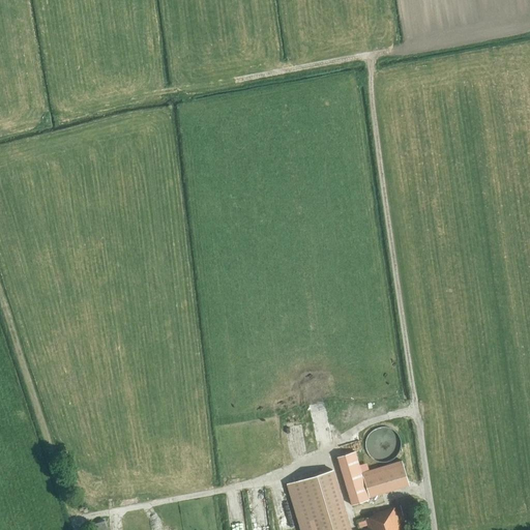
[(354,452),(336,458),(351,505),(369,500),(354,452)]
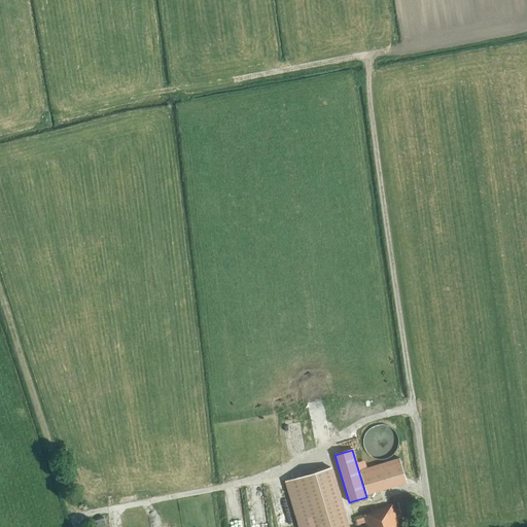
[(299,526),(349,526),(331,468),(285,482),(299,526)]
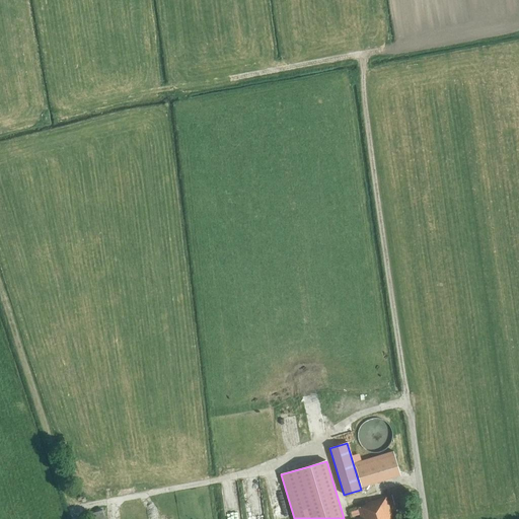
[(401,492),(392,494),(395,505),(404,502),(401,492)]
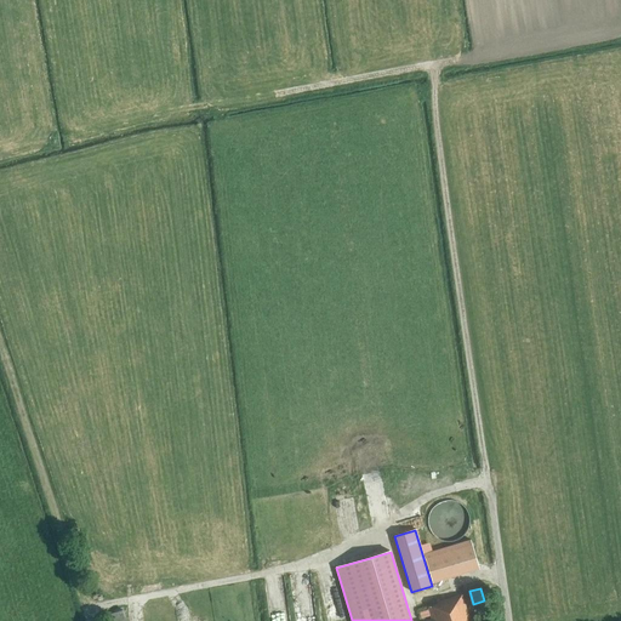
[(432,619),(425,620),(469,620),(461,596),(437,603),(437,604),(428,608),(432,619)]
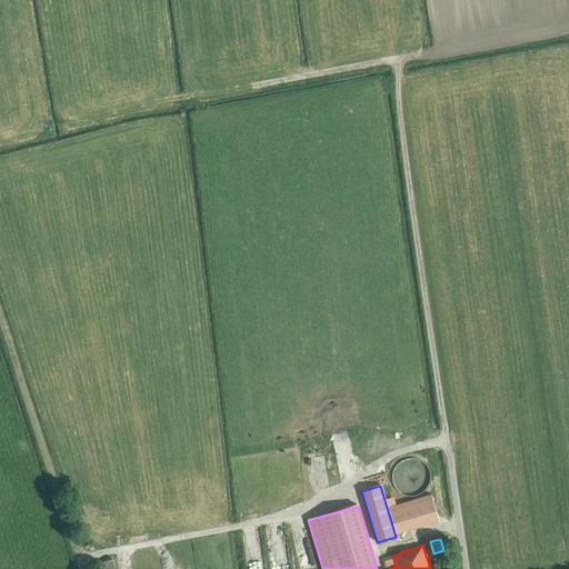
[(116,568),(113,559),(93,566),(93,568),(116,568)]
